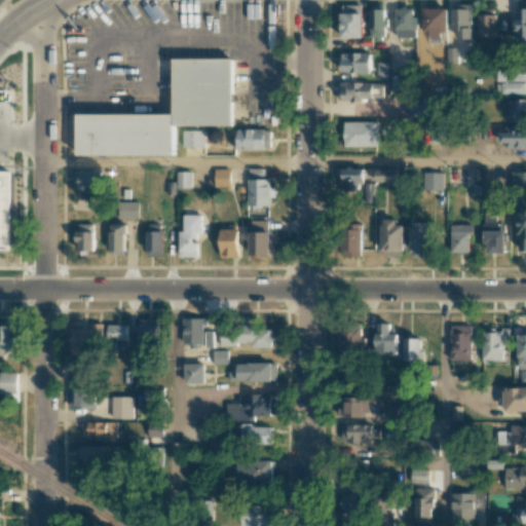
[(363,5),(342,4),(341,37),(363,38),(363,5)]
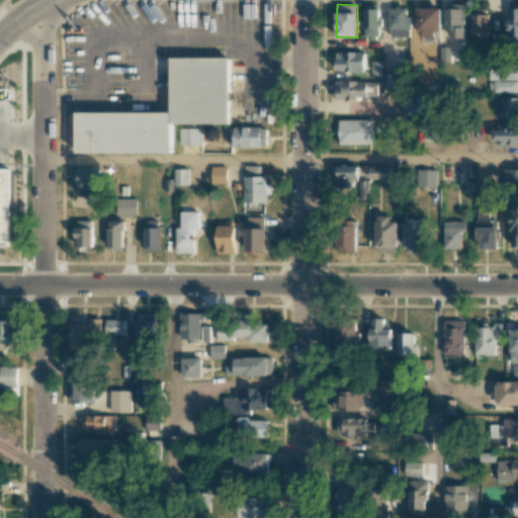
[(464,4),(445,4),(445,29),(451,29),(451,37),(465,37),(464,4)]
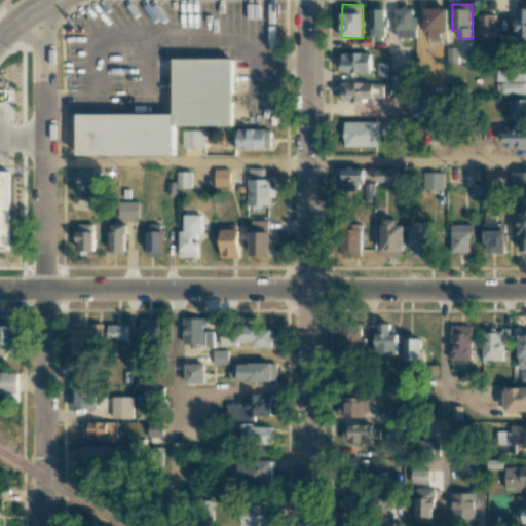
[(448,7),(424,8),(425,33),(430,32),(430,40),(443,39),(442,31),(448,31),(448,7)]
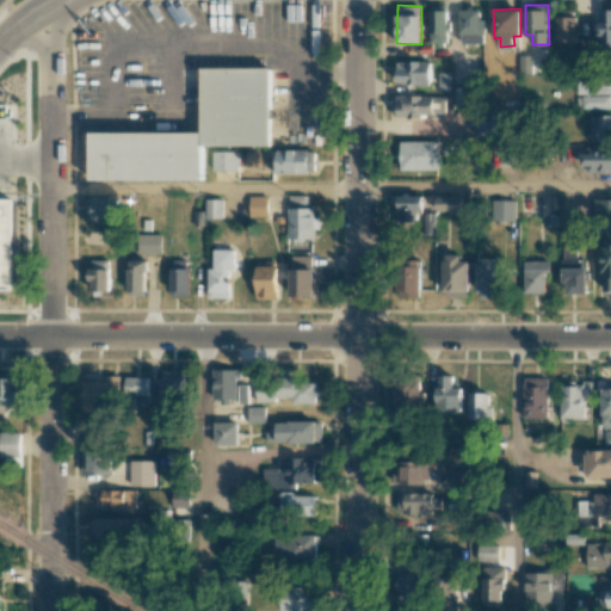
[(430,43),(448,43),(448,10),(430,10),(430,43)]
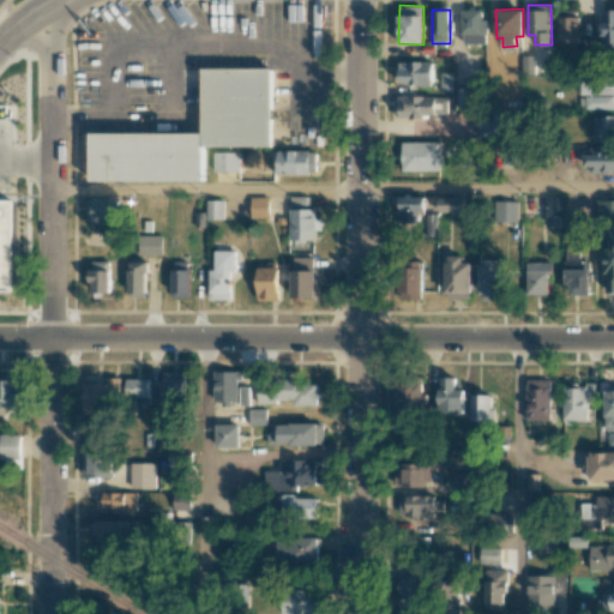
[(462,43),(487,44),(487,19),(482,19),(482,10),(462,10),(462,43)]
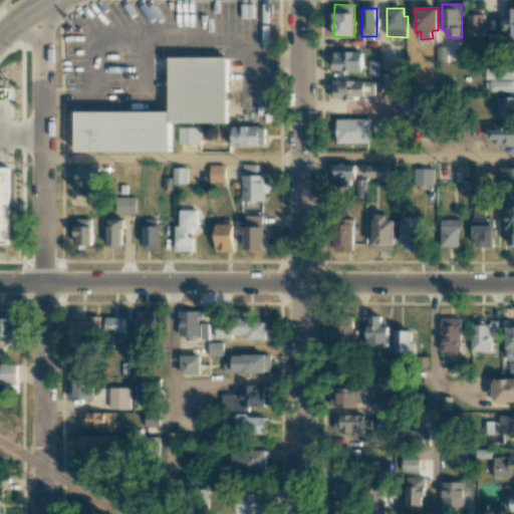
[(513,8),(503,8),(503,40),(513,40),(513,8)]
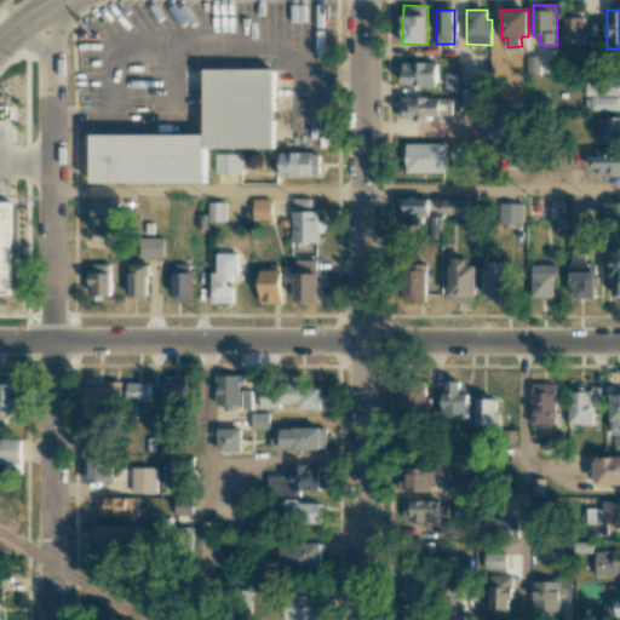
[(585,17),(564,17),(564,44),(586,44),(585,17)]
